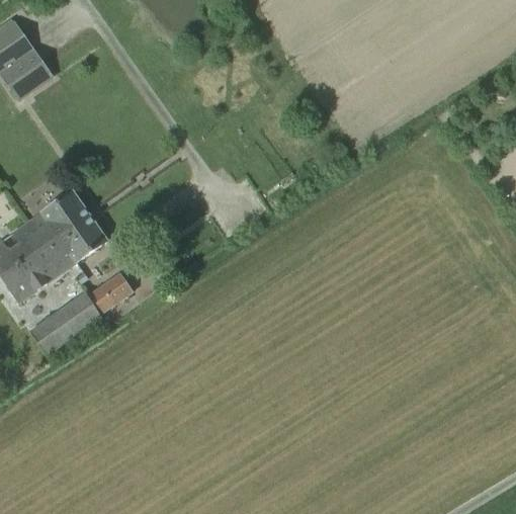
[(13,16),(0,25),(0,70),(18,96),(52,73),(13,16)]
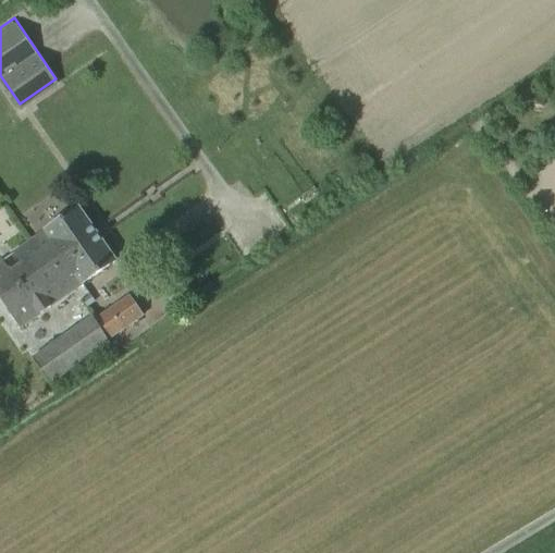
[(41,228),(28,236),(47,265),(62,254),(81,281),(115,257),(77,201),(40,226),(41,228)]
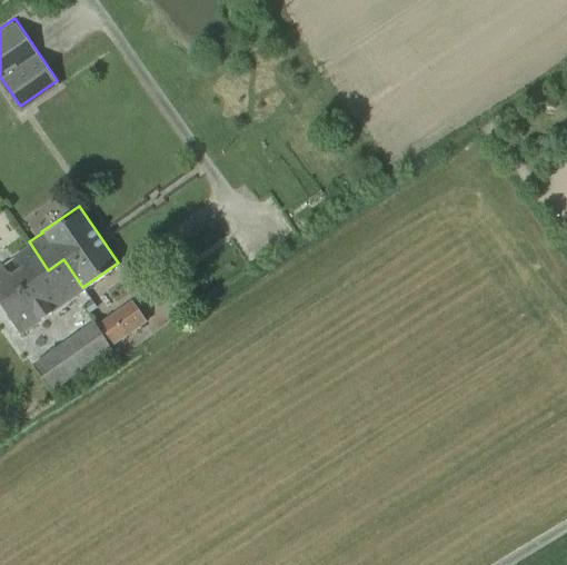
[(48,270),(29,241),(0,261),(0,304),(19,331),(82,287),(63,259),(48,270)]
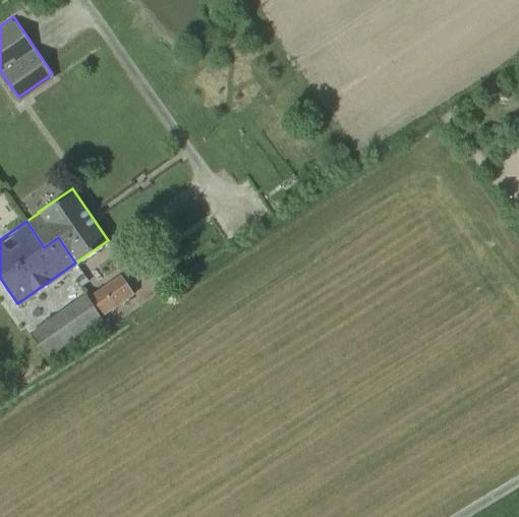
[(85,294),(99,314),(133,292),(119,272),(93,290),(85,294)]
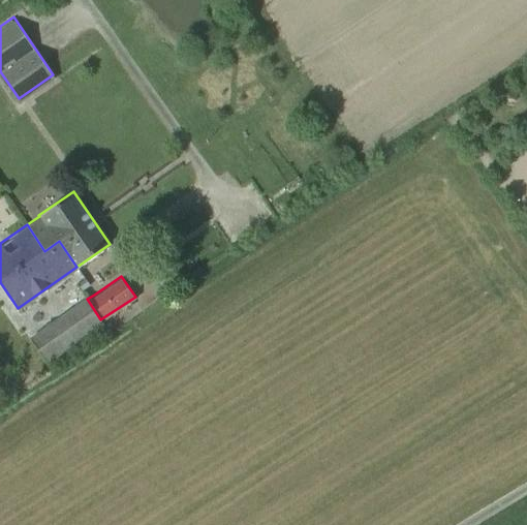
[(102,322),(85,297),(28,336),(32,342),(47,363),(53,358),(102,322)]
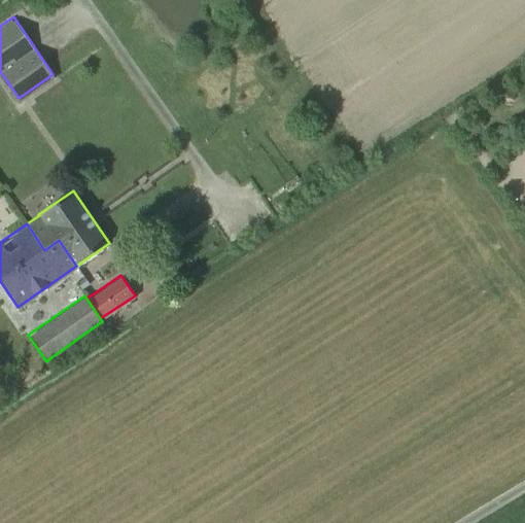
All buildings are outlined.
